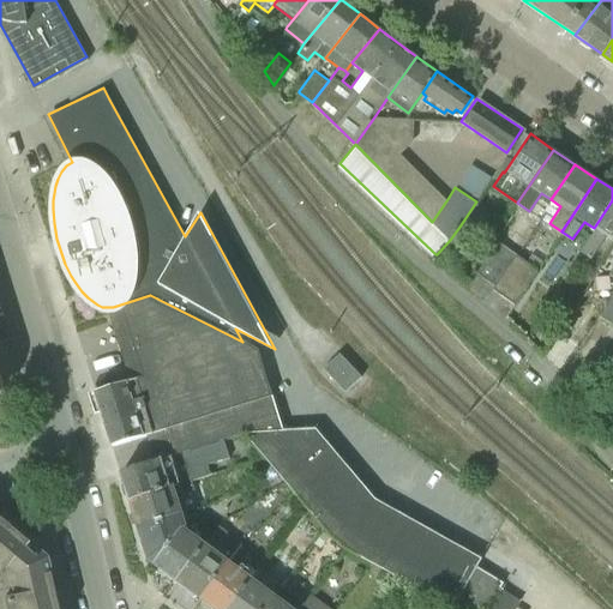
[(612,200),(594,228),(581,248),(592,255),(606,234),(612,239),(612,200)]
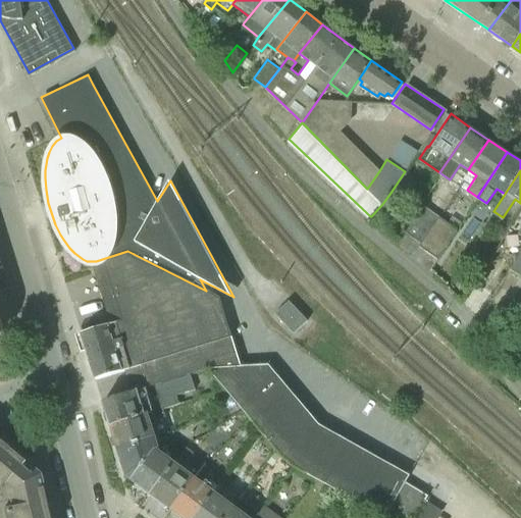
[(402,228),(420,241),(439,214),(421,200),(402,228)]
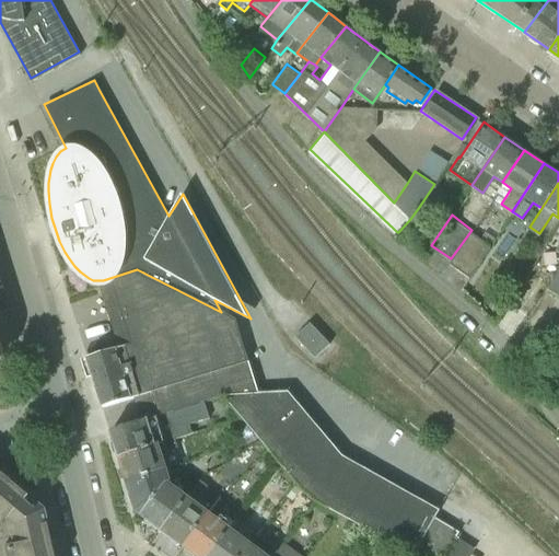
[(449,262),(469,276),(490,245),(472,230),(451,258),(449,262)]
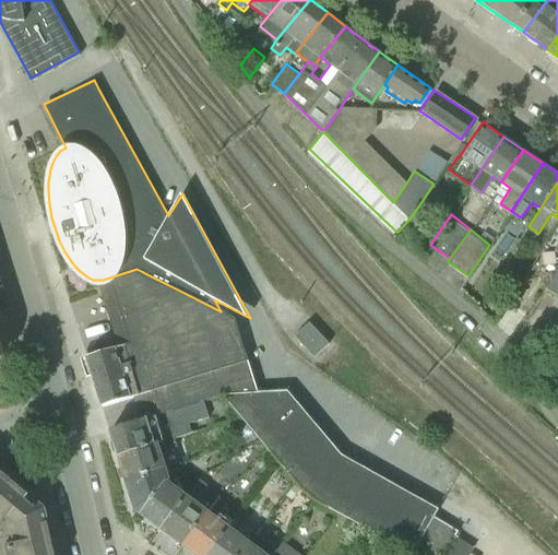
[(102,404),(132,394),(248,357),(235,319),(221,311),(137,269),(103,280),(111,306),(107,307),(110,317),(115,316),(122,342),(86,354),(102,404)]
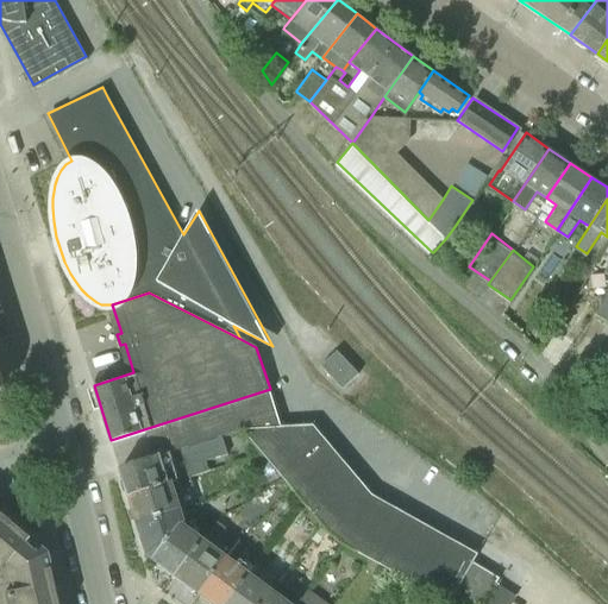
[(607,320),(607,302),(601,299),(593,310),(607,320)]
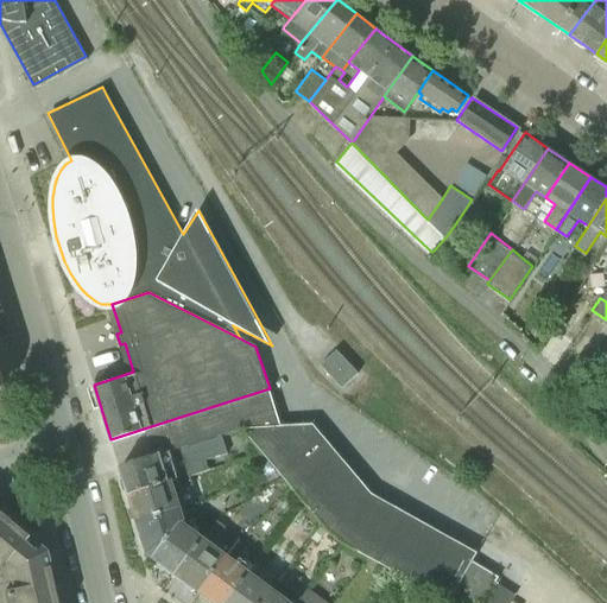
[(335,347),(320,362),(337,382),(341,386),(352,374),(356,370),(335,347)]
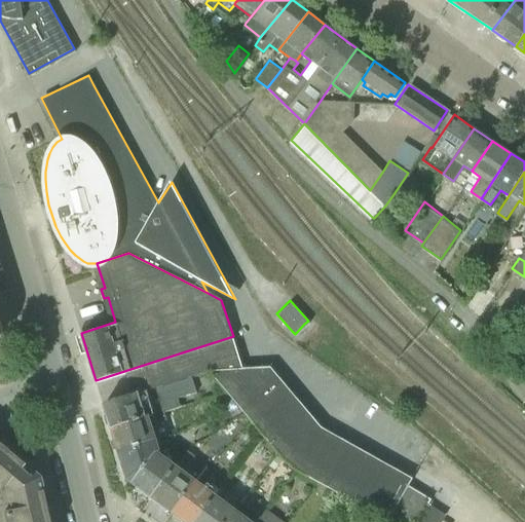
[(391,521),(413,521),(428,497),(407,484),(412,476),(321,424),(270,365),(244,366),(208,369),(283,457),(297,469),(391,521)]
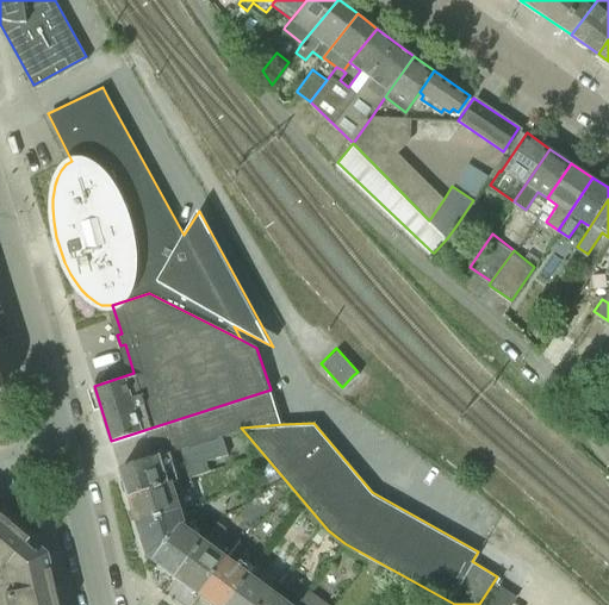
[(191,474),(207,468),(204,459),(228,450),(222,434),(154,455),(119,466),(129,493),(190,474),(191,474)]
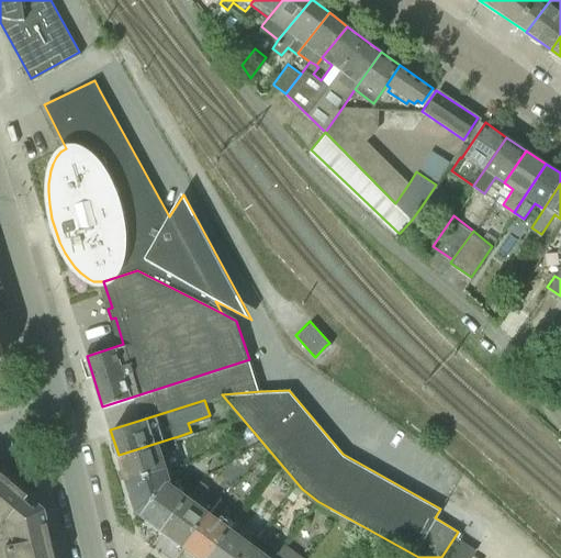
[(126,479),(169,465),(165,450),(178,447),(176,437),(175,437),(119,455),(126,479)]
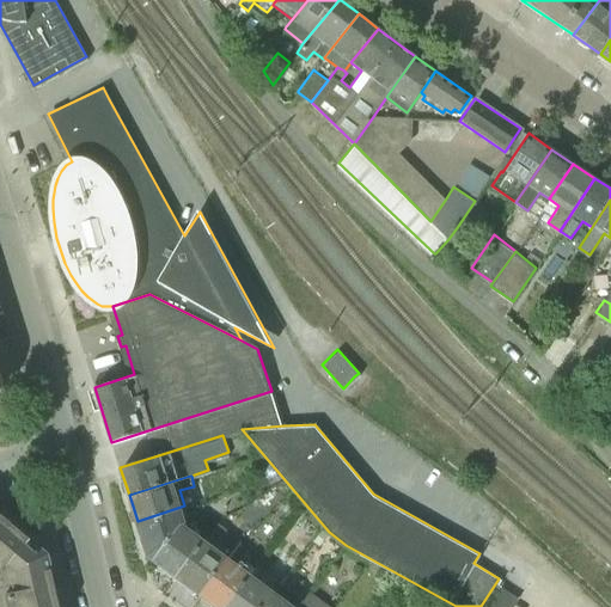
[(156,560),(183,523),(189,521),(184,506),(138,521),(148,555),(156,560)]
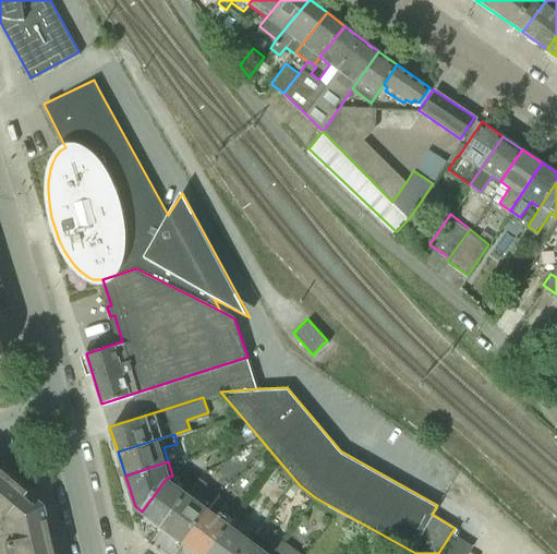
[(0,545),(50,533),(44,505),(0,468),(0,545)]
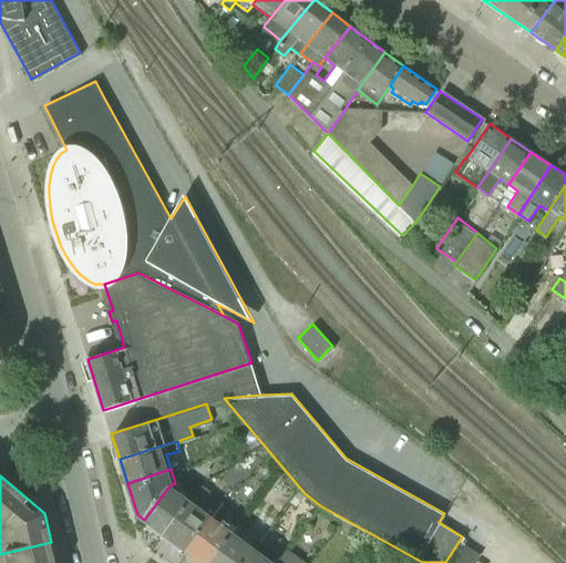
[(185,550),(211,515),(196,505),(211,489),(201,482),(188,499),(163,534),(185,550)]
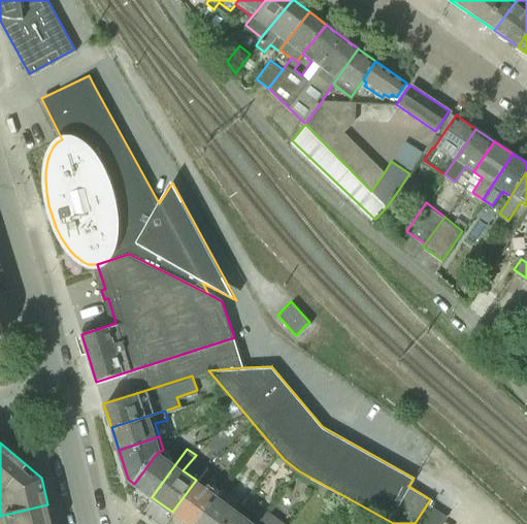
[(134,484),(152,497),(175,464),(158,452),(134,484)]
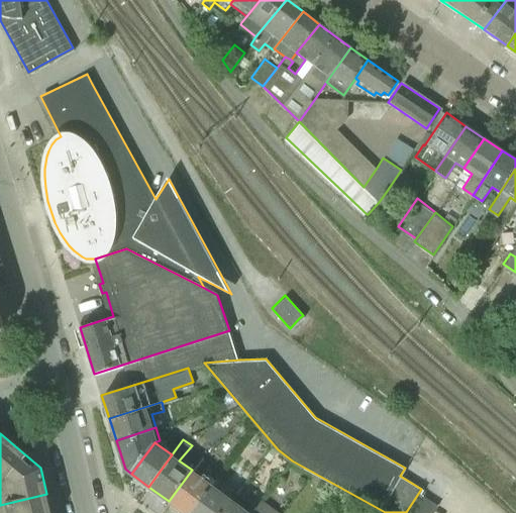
[(208,474),(215,479),(222,470),(215,464),(208,474)]
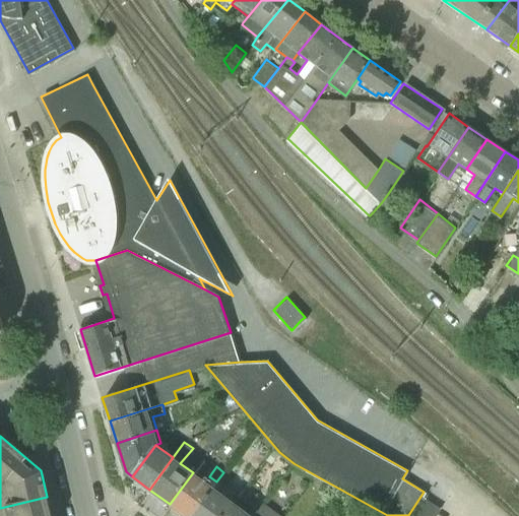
[(170,504),(185,515),(190,515),(212,487),(204,481),(193,472),(170,504)]
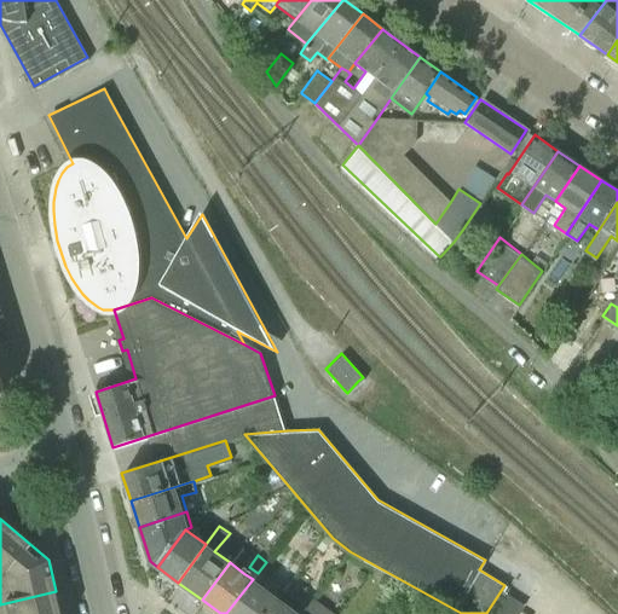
[(226,613),(261,613),(276,596),(253,579),(226,613)]
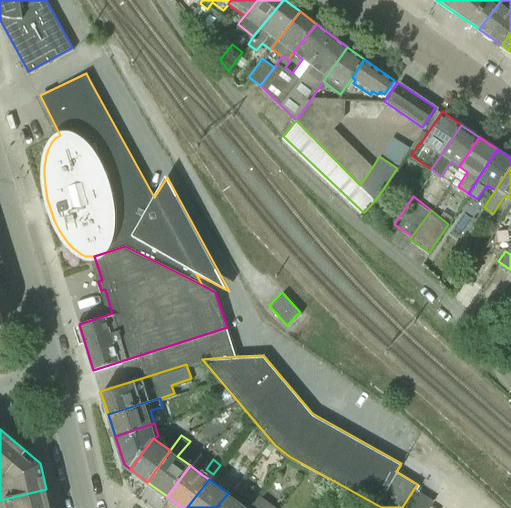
[(246,507),(252,501),(246,496),(233,486),(228,493),(216,507),(246,507)]
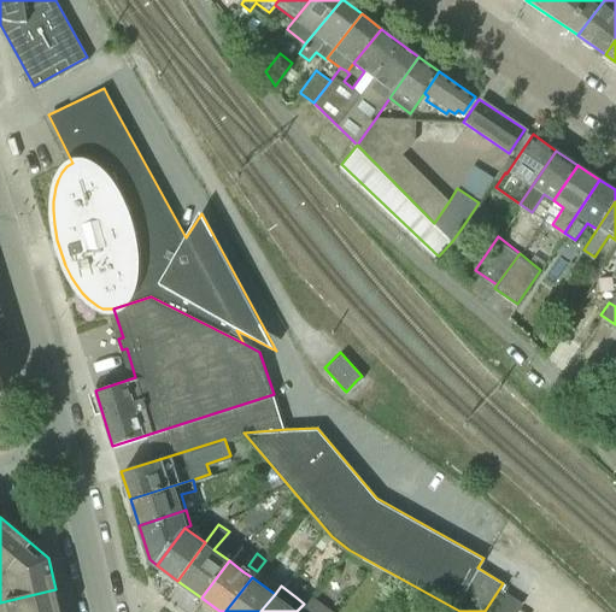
[(0,611),(60,611),(56,589),(0,602),(0,611)]
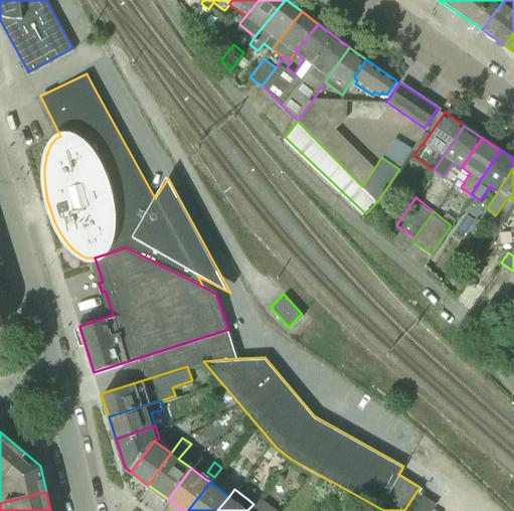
[(421,494),(410,510),(430,510),(436,502),(421,494)]
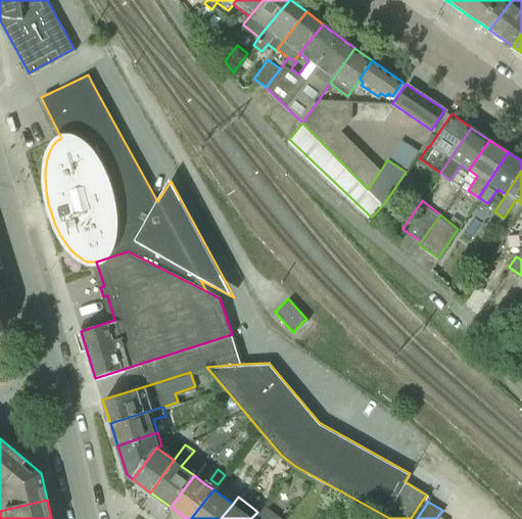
[(283,518),(284,518),(264,504),(257,512),(251,518),(283,518)]
